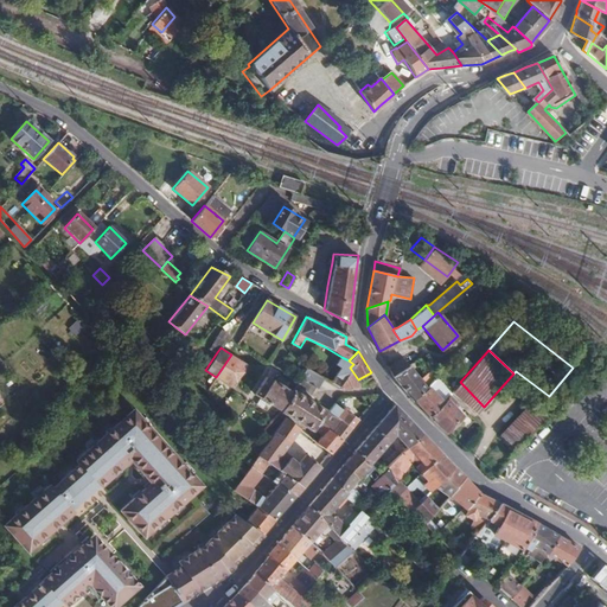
[(248,365),(231,355),(216,377),(230,388),(231,388),(248,365)]
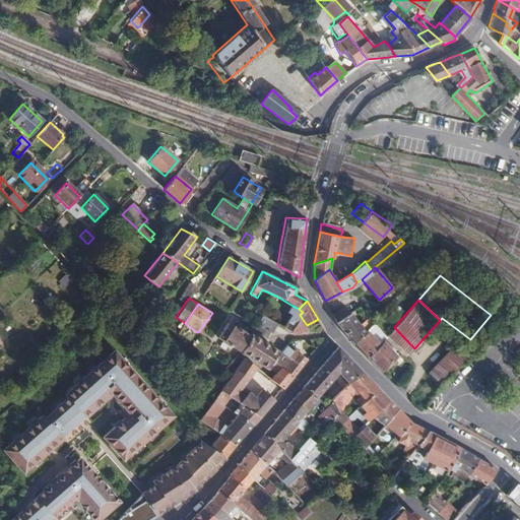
[(333,315),(336,322),(353,343),(355,341),(366,330),(372,323),(370,321),(362,328),(347,312),(342,307),(341,306),(332,314),(333,315)]
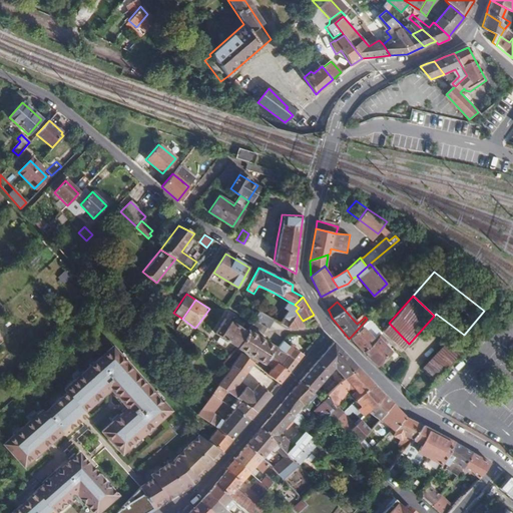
[(254,320),(267,327),(269,329),(275,321),(260,312),(257,317),(254,320)]
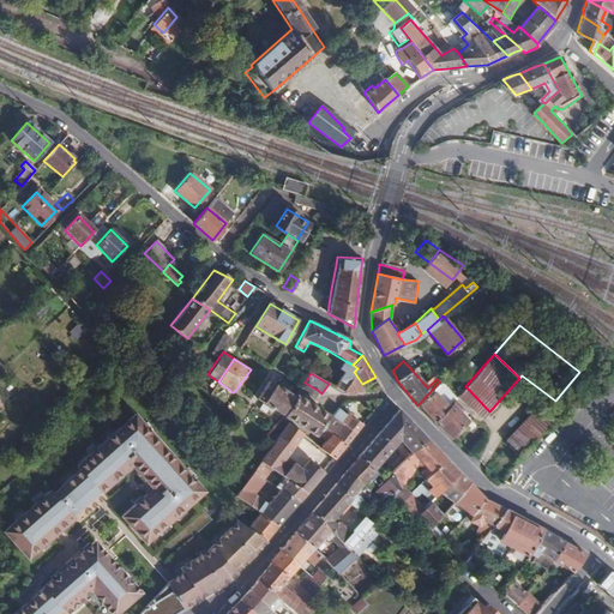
[(350,378),(342,390),(345,393),(359,392),(353,384),(353,383),(350,378)]
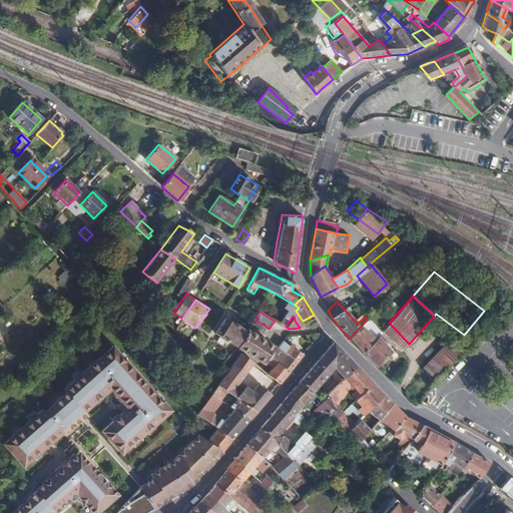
[(215,334),(236,348),(246,332),(224,318),(215,334)]
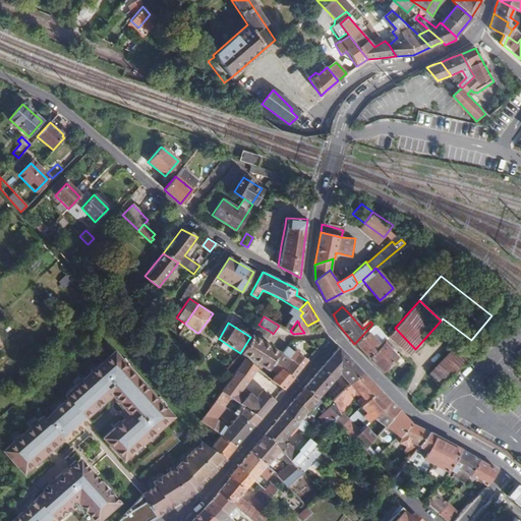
[(176,336),(186,344),(197,333),(185,324),(177,335),(176,336)]
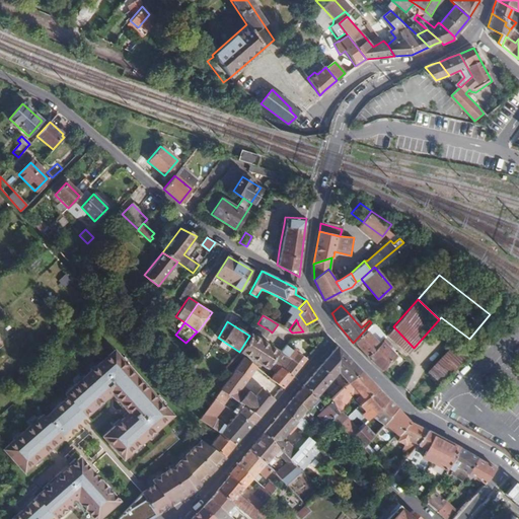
[(257,323),(253,329),(266,337),(270,330),(257,323)]
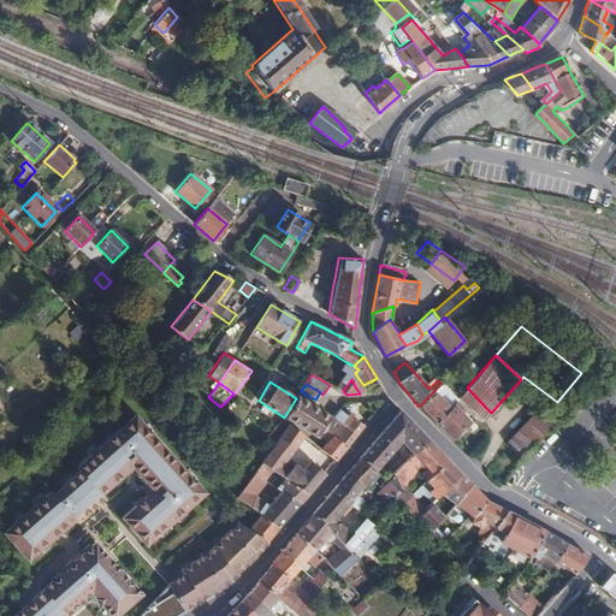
[(458,397),(483,421),(490,414),(465,390),(458,397)]
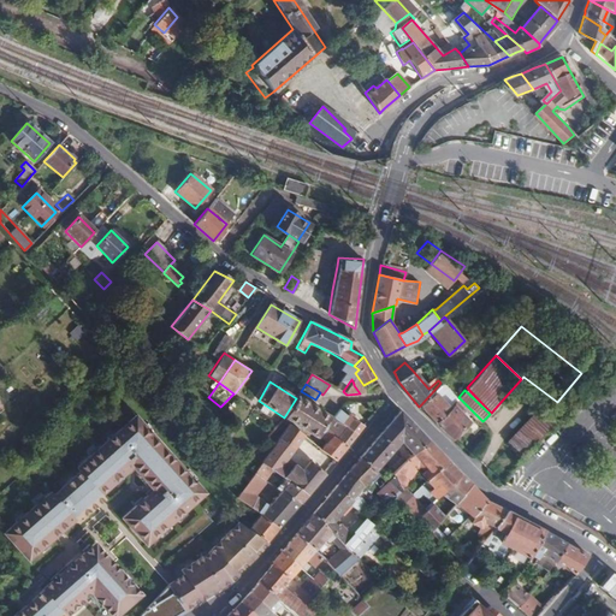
[(433,391),(421,404),(437,422),(449,408),(433,391)]
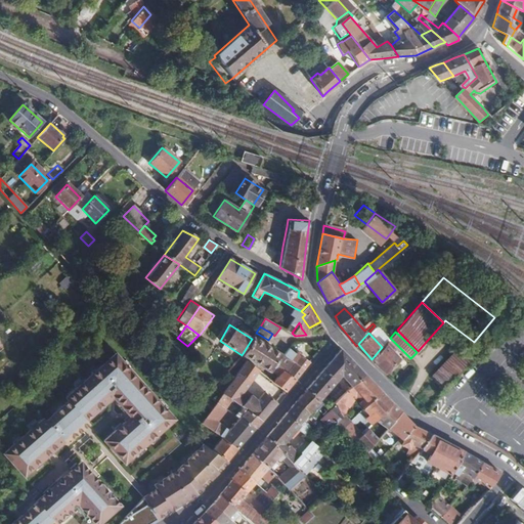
[(252,339),(242,355),(269,372),(279,354),(253,337),(252,339)]
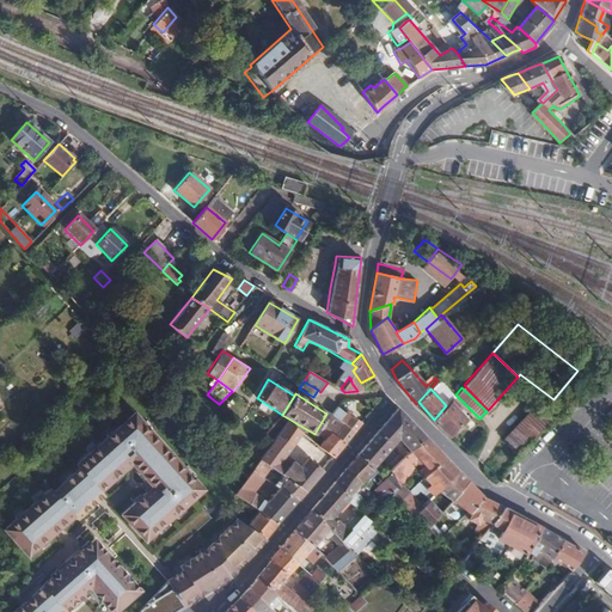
[(434,420),(450,435),(466,418),(459,411),(461,409),(452,398),(446,405),(434,420)]
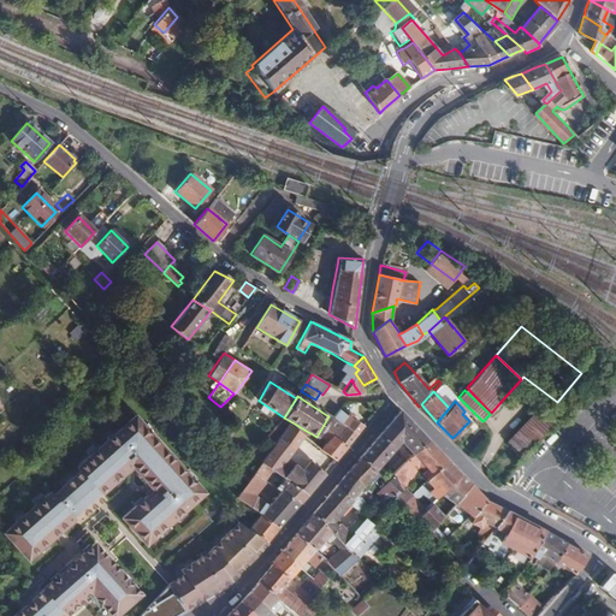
[(525,456),(560,419),(546,407),(542,413),(514,444),(525,456)]
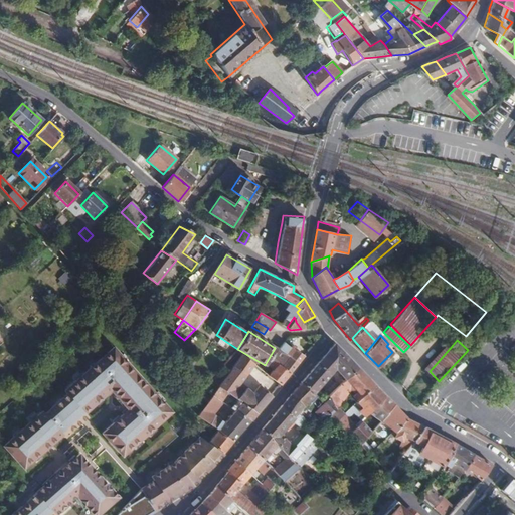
[(324,355),(300,382),(313,393),(335,368),(345,379),(357,367),(334,342),(328,350),(331,352),(327,357),(324,355)]
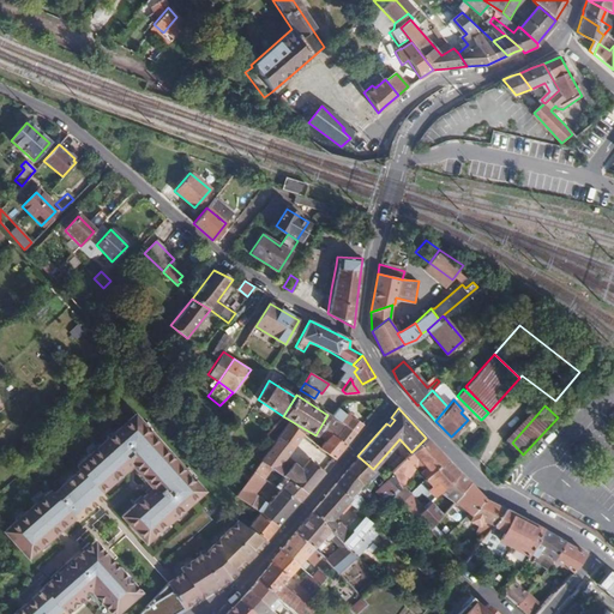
[(345,416),(337,410),(333,416),(355,433),(362,425),(353,417),(354,415),(349,413),(345,416)]
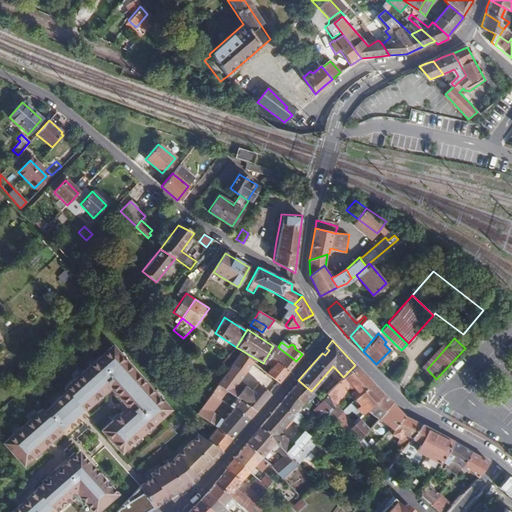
[(41,409),(3,444),(23,466),(45,446),(43,444),(48,439),(50,441),(60,432),(63,434),(85,414),(83,411),(104,392),(103,390),(108,386),(113,393),(114,392),(123,401),(122,402),(127,408),(123,412),(122,411),(101,431),(121,453),(169,409),(111,345),(63,389),(65,392),(43,412),(41,409)]
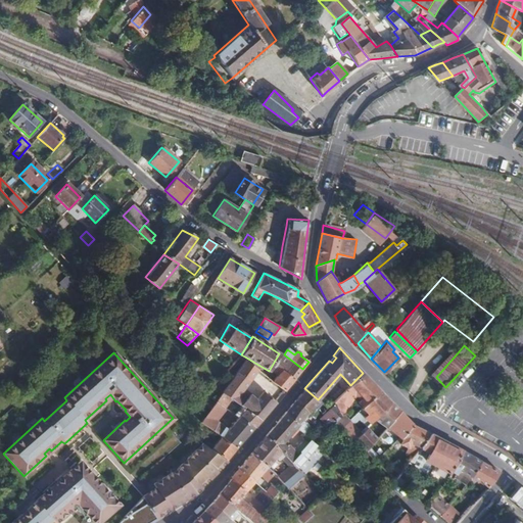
[(302,369),(284,354),(277,365),(283,370),(294,379),(302,369)]
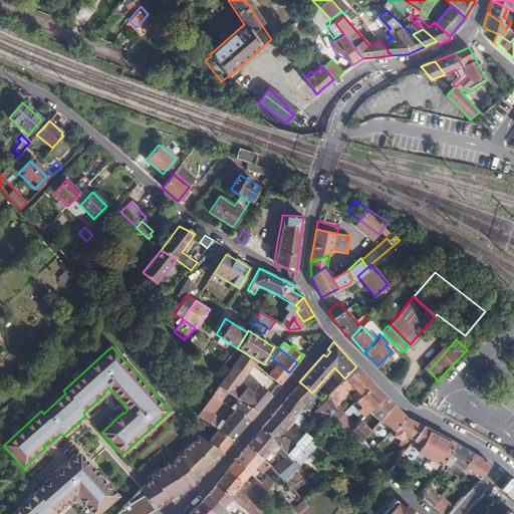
[(241,353),(219,384),(228,392),(230,393),(232,391),(237,384),(243,378),(254,364),(241,353)]
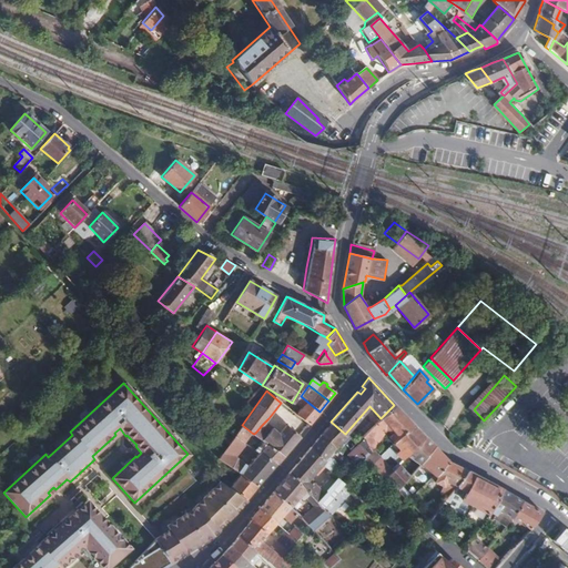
[(307,402),(301,396),(297,402),(303,406),(307,402)]
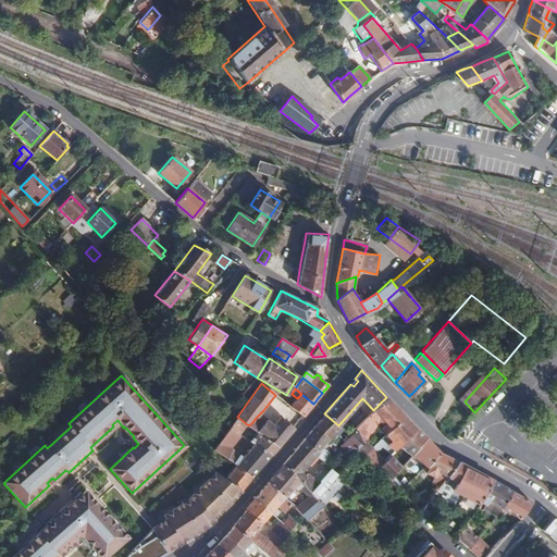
[(291,407),(302,417),(313,404),(301,394),(297,398),(295,401),(294,403),(291,407)]
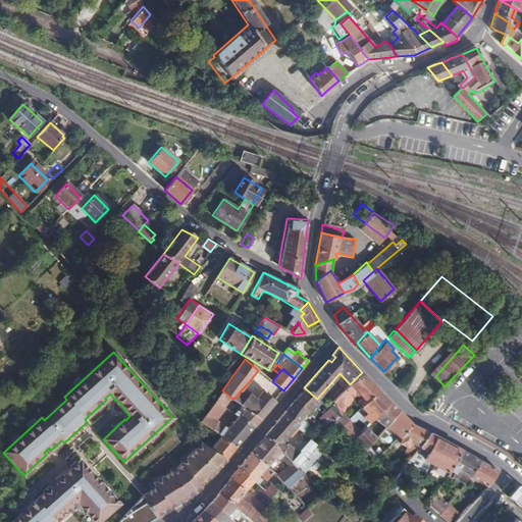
[(350,384),(333,399),(334,401),(343,412),(344,411),(359,394),(362,397),(357,401),(361,406),(378,389),(362,372),(350,384)]
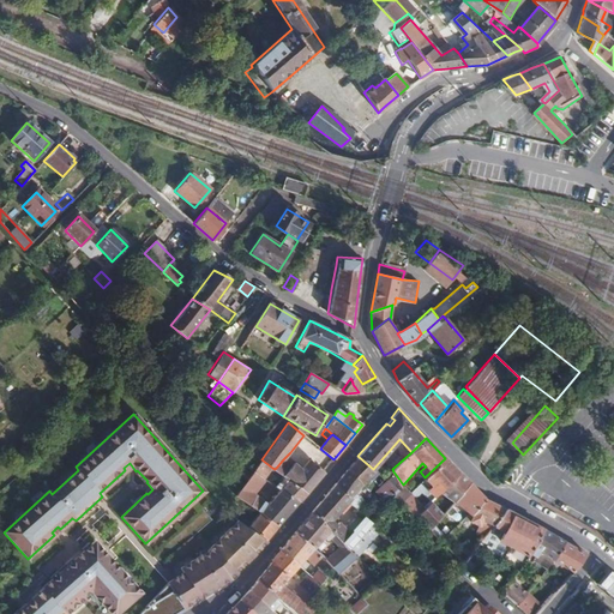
[(357,456),(348,469),(365,483),(375,471),(373,469),(357,456)]
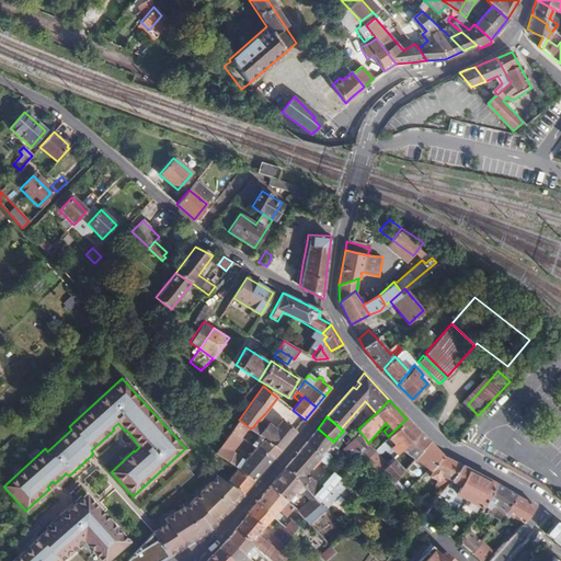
[(420,432),(407,419),(388,436),(393,443),(390,445),(397,453),(401,449),(420,432)]
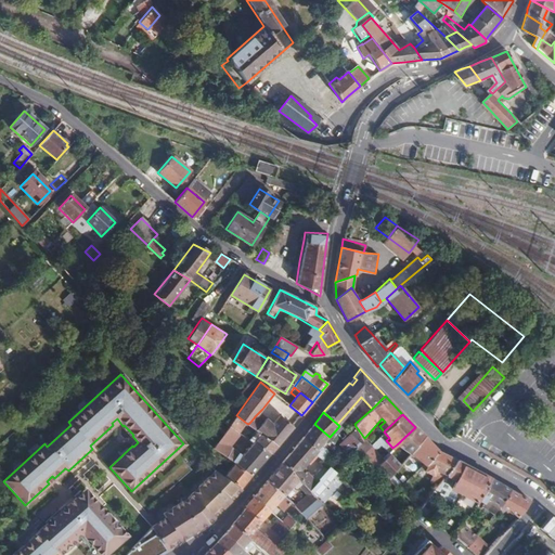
[(236,415),(229,425),(239,431),(246,423),(236,415)]
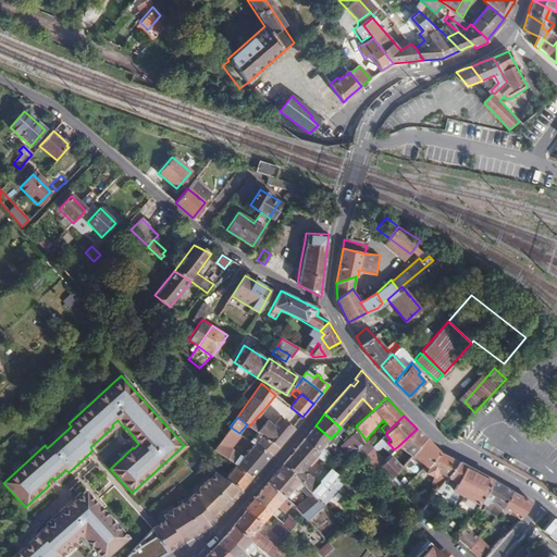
[(263,436),(277,448),(293,429),(280,418),(263,436)]
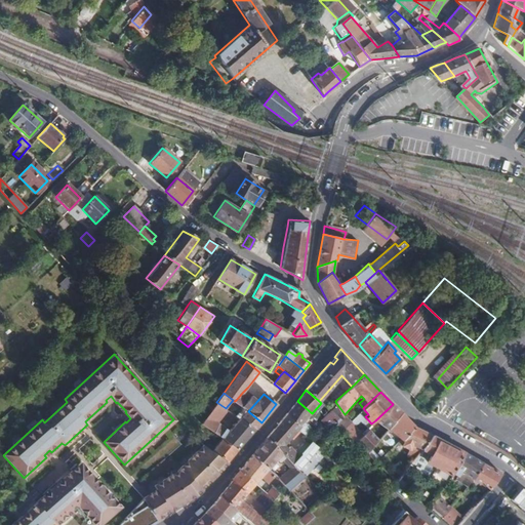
[(297,401),(287,412),(300,425),(301,426),(310,416),(312,413),(297,401)]
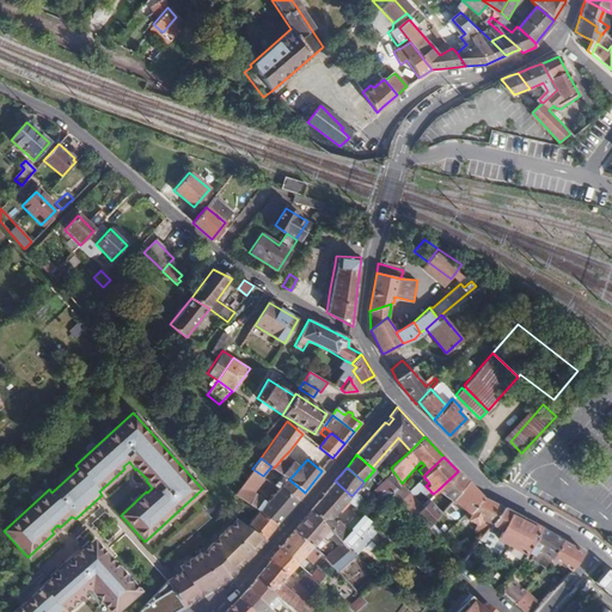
[(252,469),(246,476),(256,484),(263,476),(252,469)]
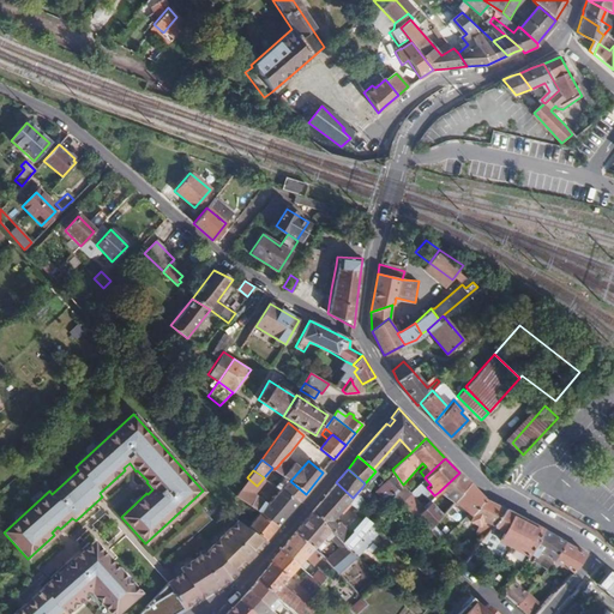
[(403,485),(393,471),(381,486),(380,491),(390,500),(397,492),(403,485)]
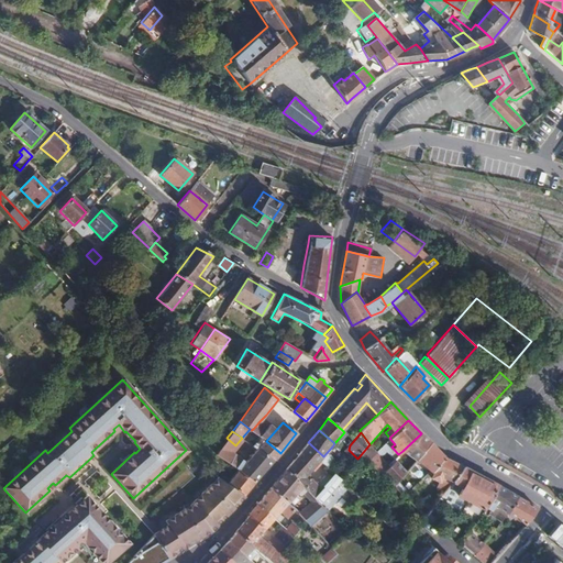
[(416,459),(431,443),(421,433),(403,451),(407,455),(394,467),(396,470),(399,474),(416,459)]
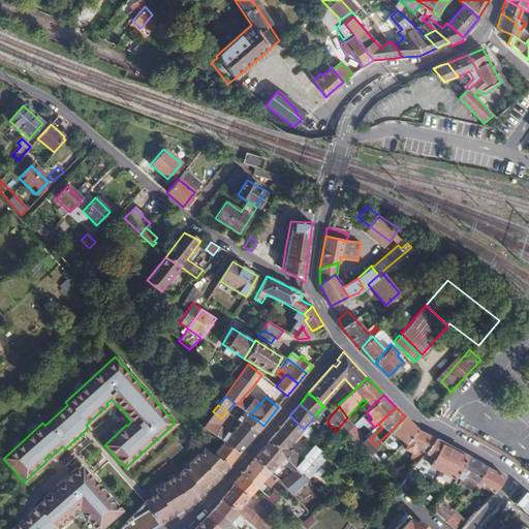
[(213,411),(209,417),(217,425),(221,418),(213,411)]
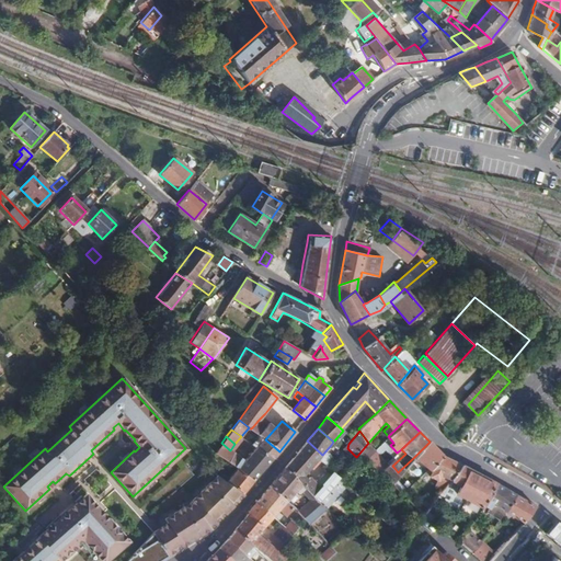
[(375,448),(368,455),(366,456),(371,462),(390,445),(393,443),(388,436),(384,439),(379,445),(375,448)]
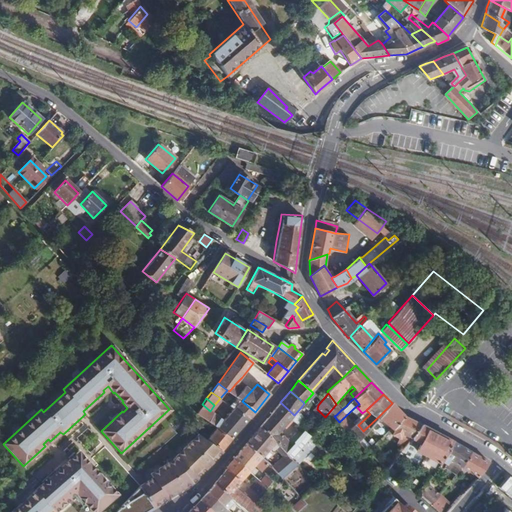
[(232,402),(230,405),(234,408),(250,418),(255,412),(242,401),(241,400),(237,405),(232,402)]
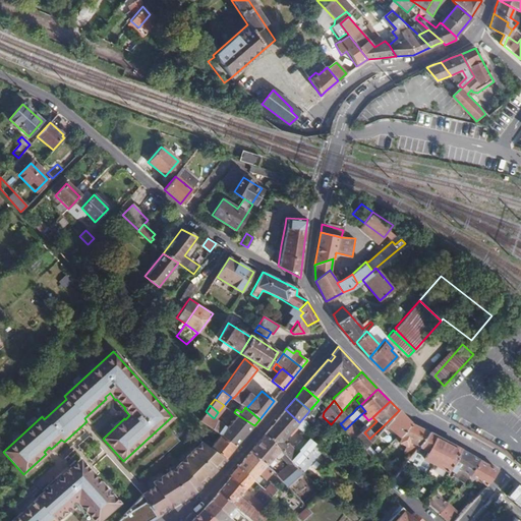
[(299,464),(317,443),(310,435),(307,438),(300,446),(297,444),(294,446),(285,438),(298,421),(285,409),(265,433),(294,459),(299,464)]
